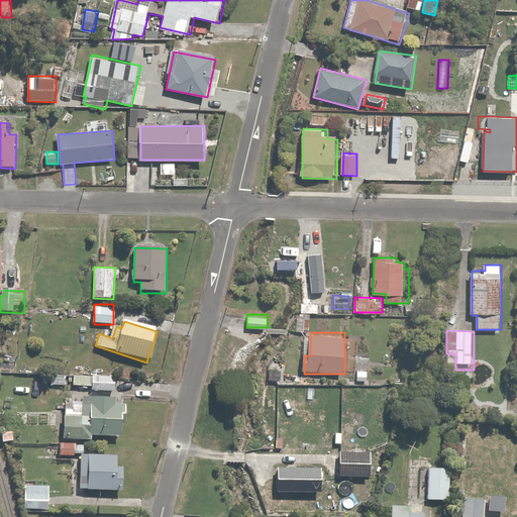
[(369,368),(356,368),(356,382),(369,382),(369,368)]
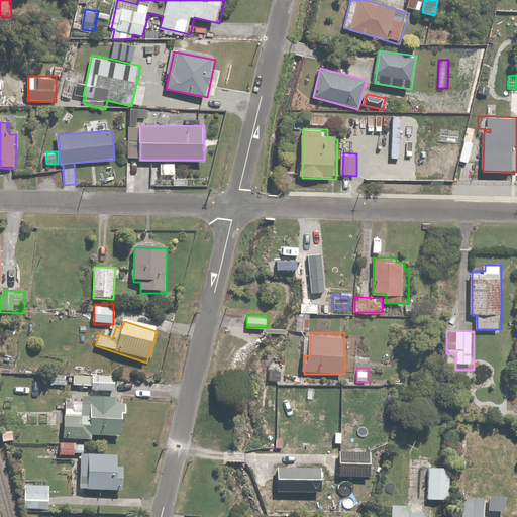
[(82,398),(82,401),(66,400),(65,427),(65,437),(92,439),(92,435),(120,437),(123,404),(118,404),(118,401),(82,398)]
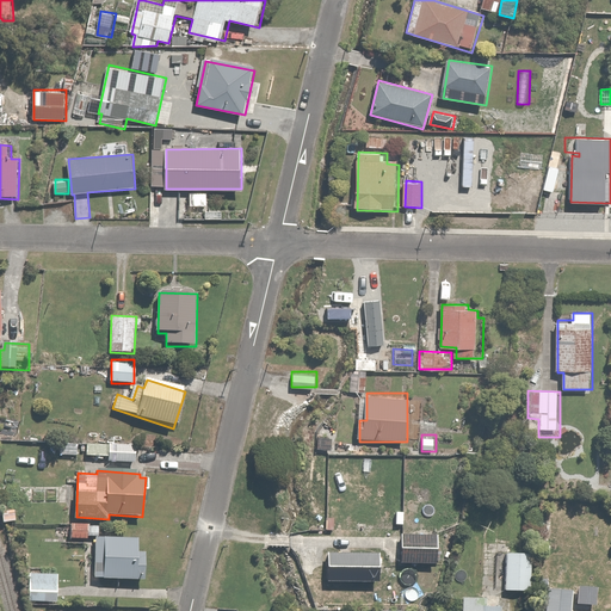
[(14,499),(0,501),(5,526),(18,523),(14,499)]
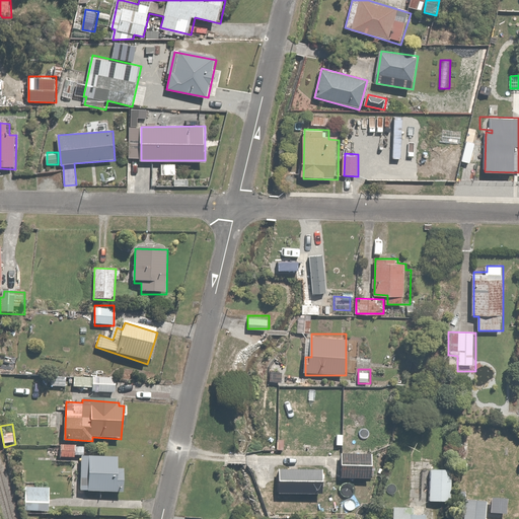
[(76,457),(76,444),(61,444),(61,457),(76,457)]
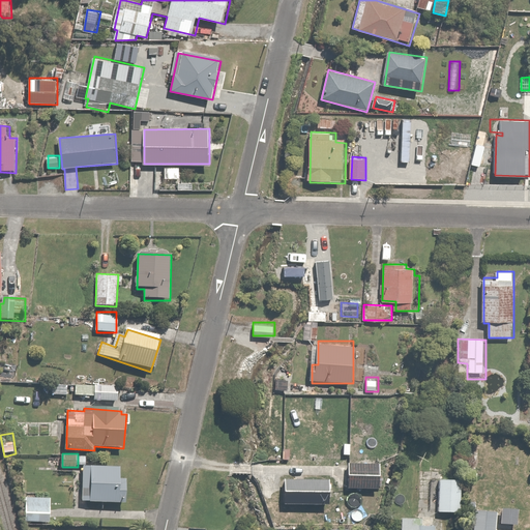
[(388,454),(363,455),(363,465),(351,465),(351,490),(379,489),(378,466),(388,465),(388,454)]
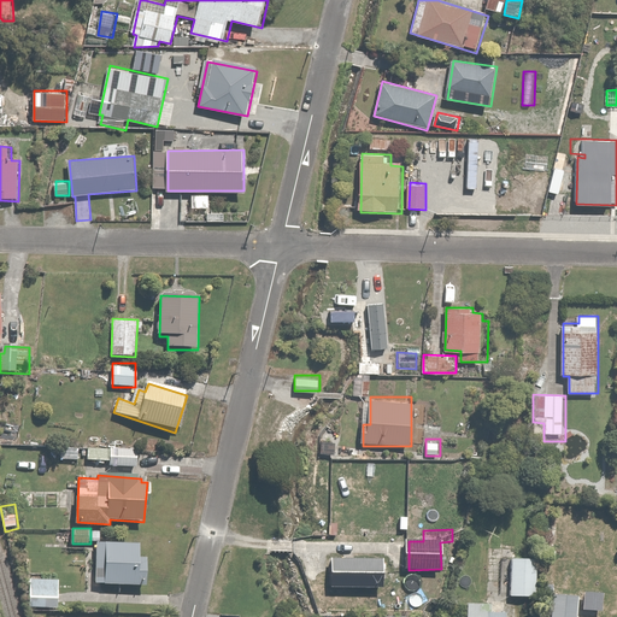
[(141,542),(98,542),(98,583),(105,583),(105,586),(148,586),(150,560),(141,559),(141,542)]
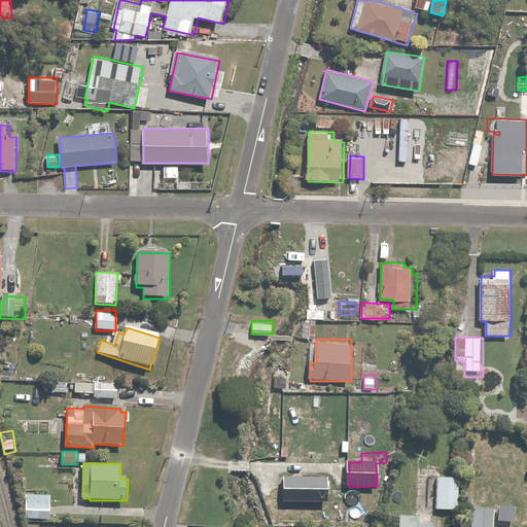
[(326,471),(283,471),(283,506),(293,506),(293,521),(314,521),(314,514),(334,515),(335,492),(326,492),(326,471)]
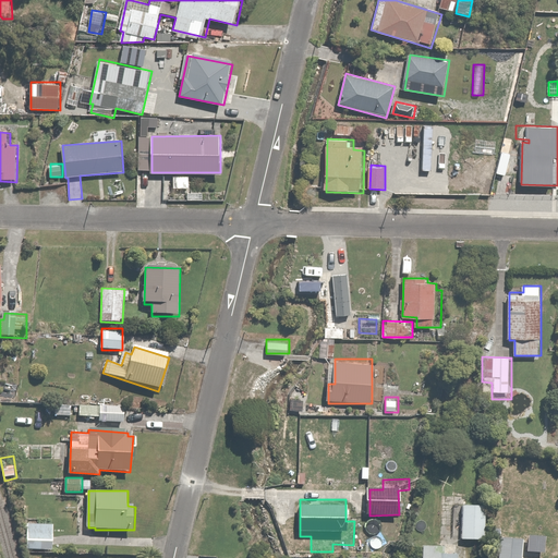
[(487,507),(463,506),(462,541),(485,542),(487,507)]
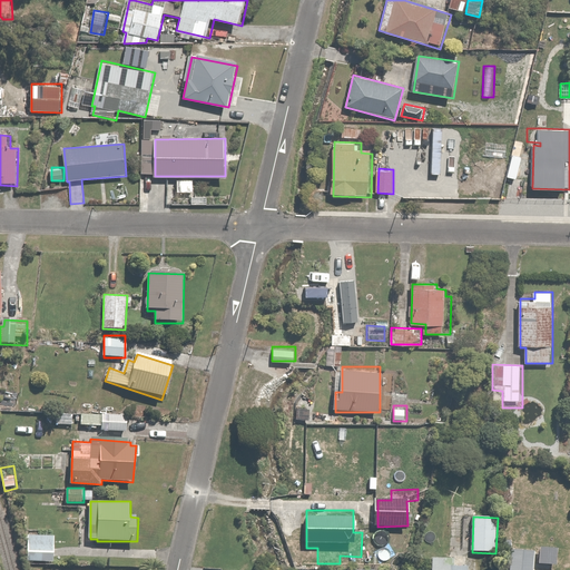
[(55,533),(29,533),(28,560),(55,561),(55,533)]
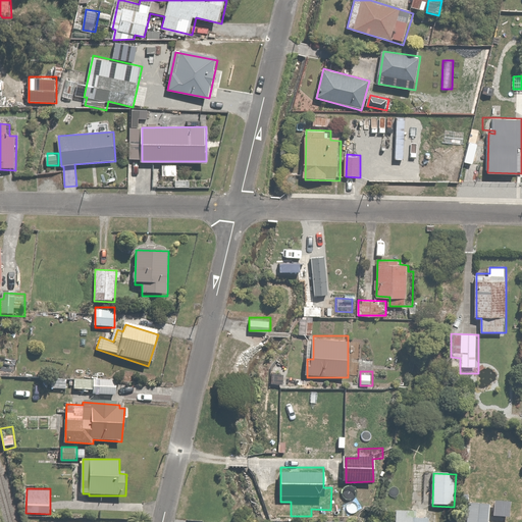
[(509,501),(496,500),(494,518),(509,518),(509,501)]
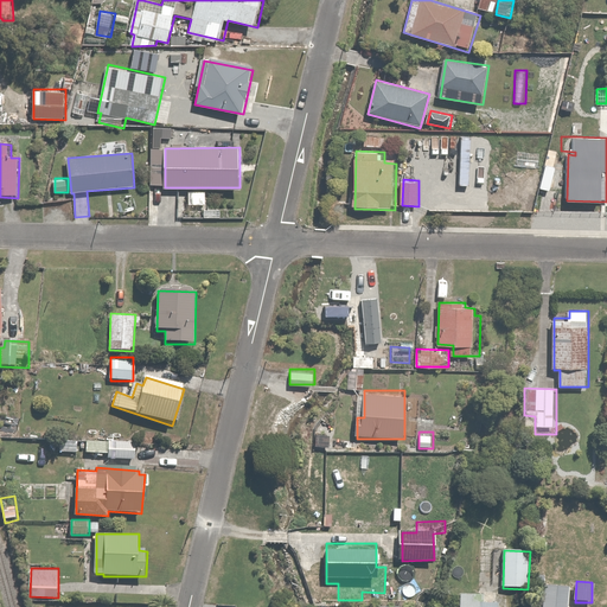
[(544,606),(588,606),(589,606),(567,606),(568,588),(545,587),(544,606)]
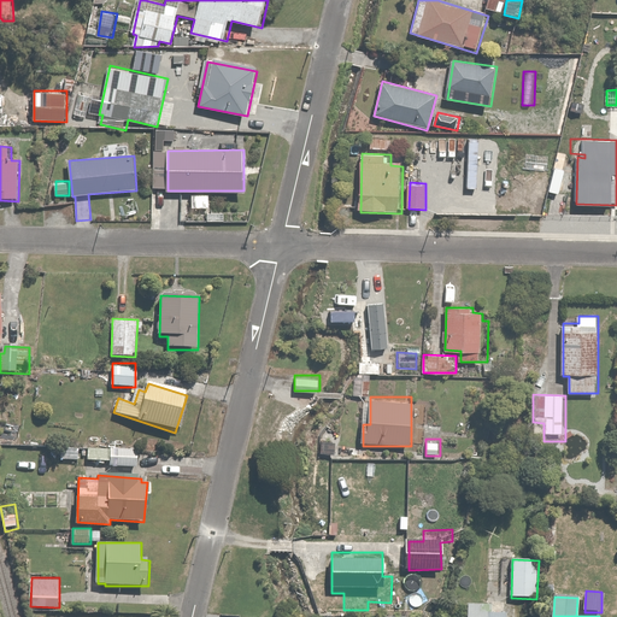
[(489,606),(468,605),(466,616),(506,616),(507,616),(489,616),(489,606)]
